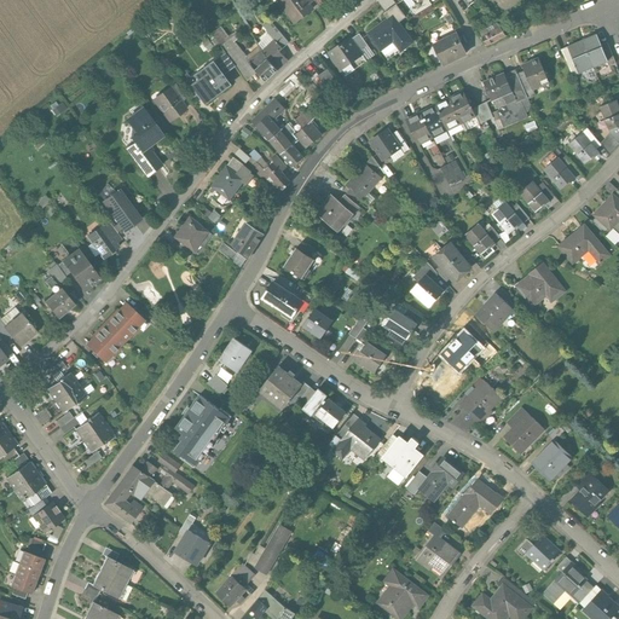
[(306,1),(305,0),(283,0),(281,3),(295,23),(312,10),(306,1)]
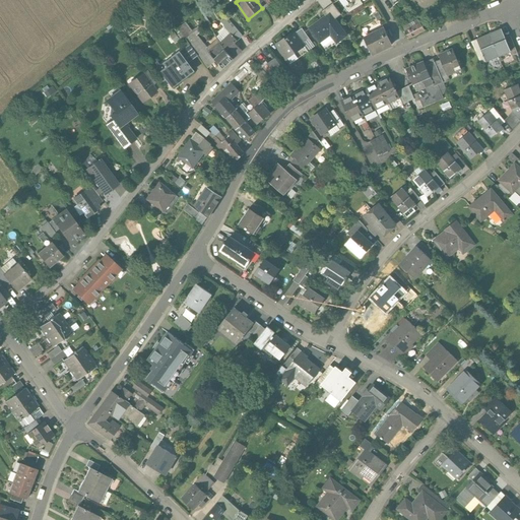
[(359,0),(354,0),(349,5),(348,4),(344,7),(348,13),(362,4),(359,0)]
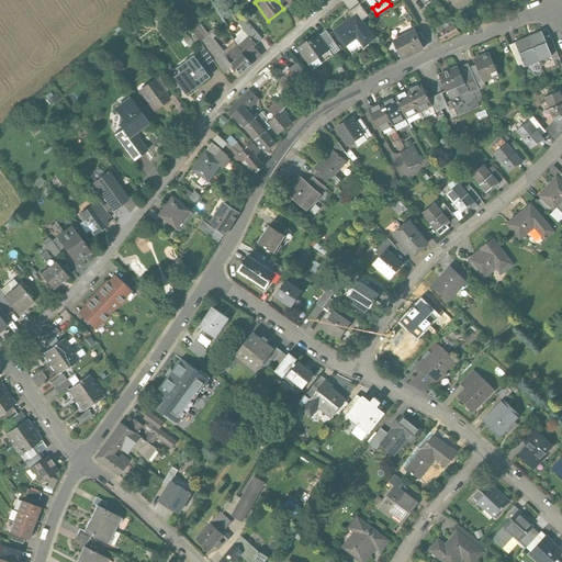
[(359,4),(348,13),(352,19),(352,18),(355,22),(359,19),(361,22),(361,21),(368,17),(360,4),(359,4)]
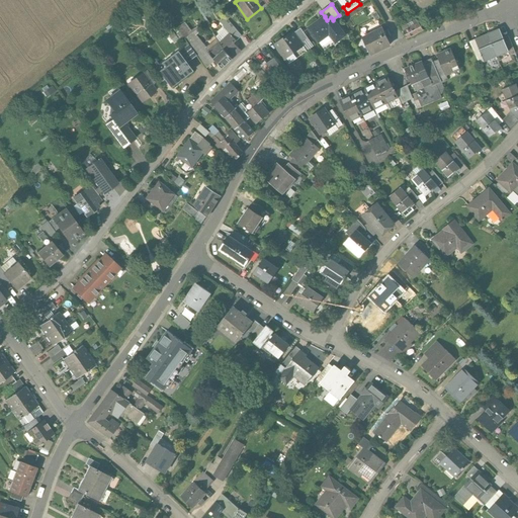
[(325,17),(309,28),(309,29),(319,42),(320,41),(329,34),(333,38),(336,42),(345,35),(333,19),(333,20),(331,17),(327,20),(325,16),(325,17)]
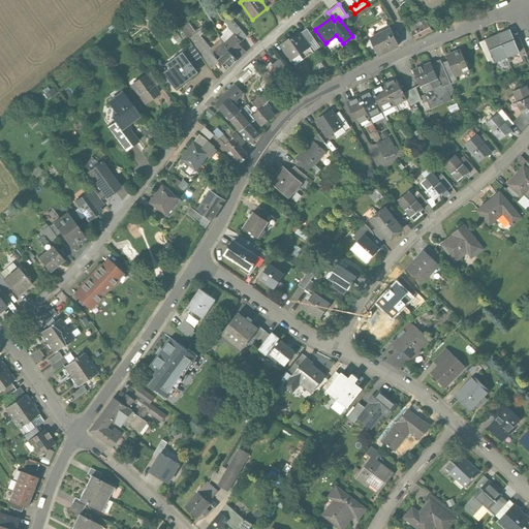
[(247,37),(230,19),(225,23),(229,27),(228,28),(235,35),(236,35),(242,41),(247,37)]
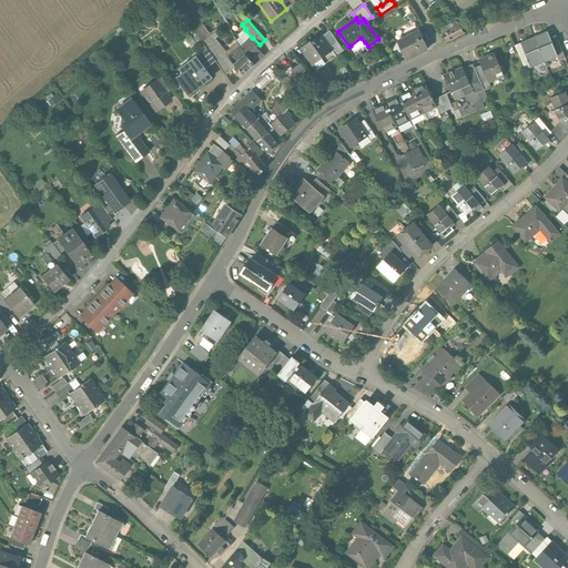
[(446,27),(445,28),(447,32),(442,36),(446,42),(454,39),(464,33),(459,26),(458,26),(456,22),(446,27)]
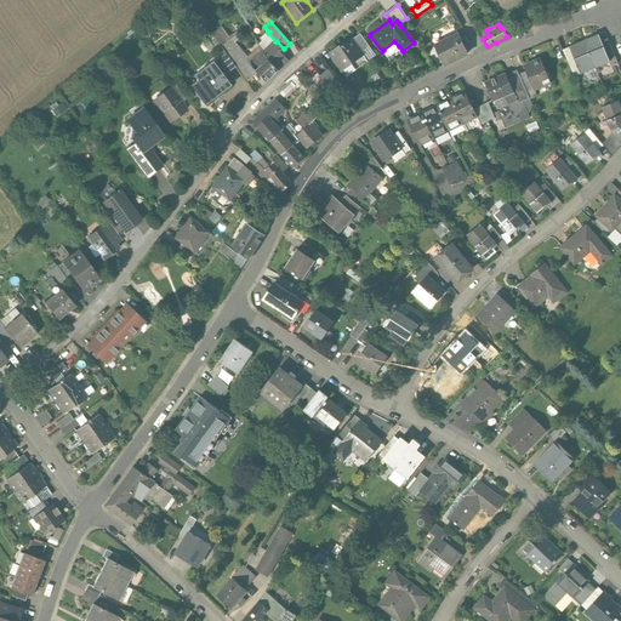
[(485,27),(478,32),(483,39),(489,35),(486,30),(488,29),(485,27)]
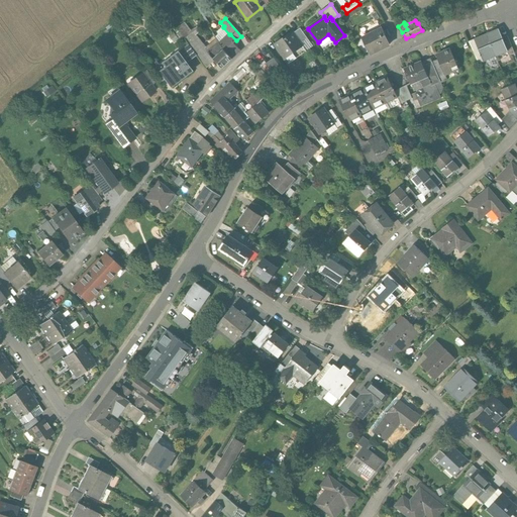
[(381,29),(363,38),(363,39),(369,52),(370,55),(389,45),(381,29)]
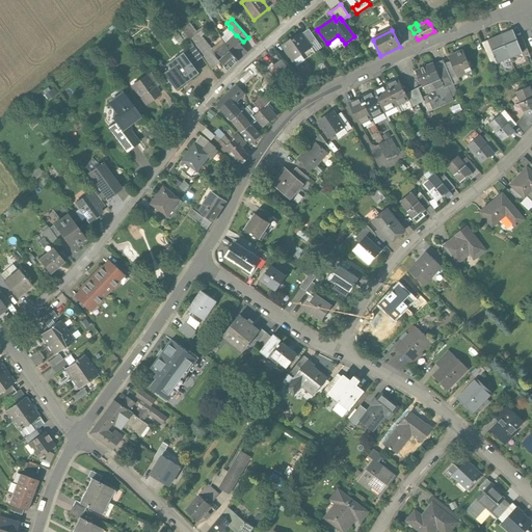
[(516,41),(512,30),(500,36),(509,59),(522,54),(522,53),(516,41)]
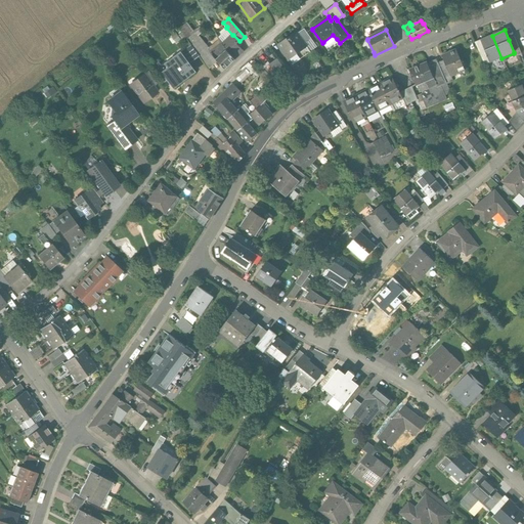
[(205,45),(195,33),(187,40),(191,45),(199,55),(208,48),(205,45)]
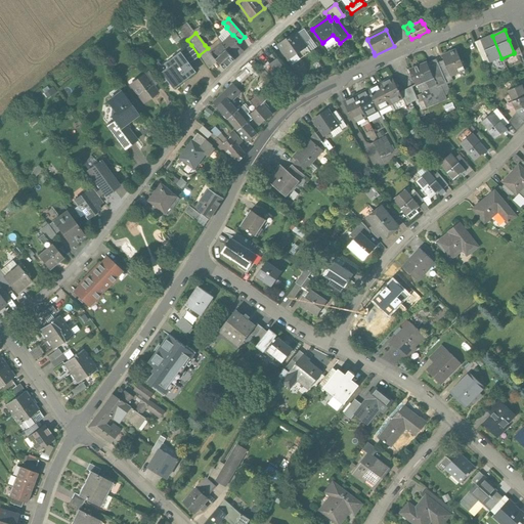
[(306,46),(297,33),(279,45),(281,49),(281,50),(285,55),(286,54),(289,58),(306,46)]
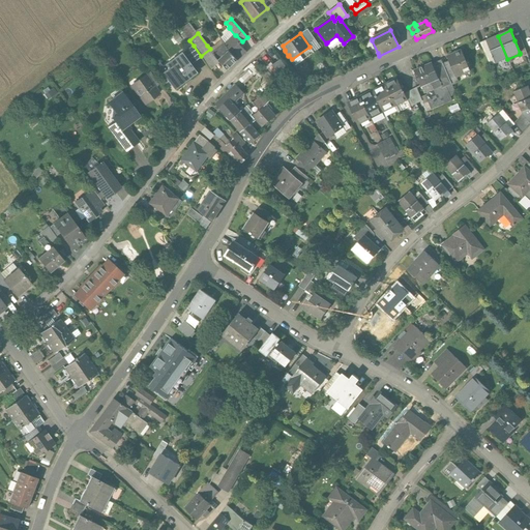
[(242,41),(236,35),(235,35),(225,45),(231,52),(230,52),(238,61),(246,52),(239,45),(242,41)]
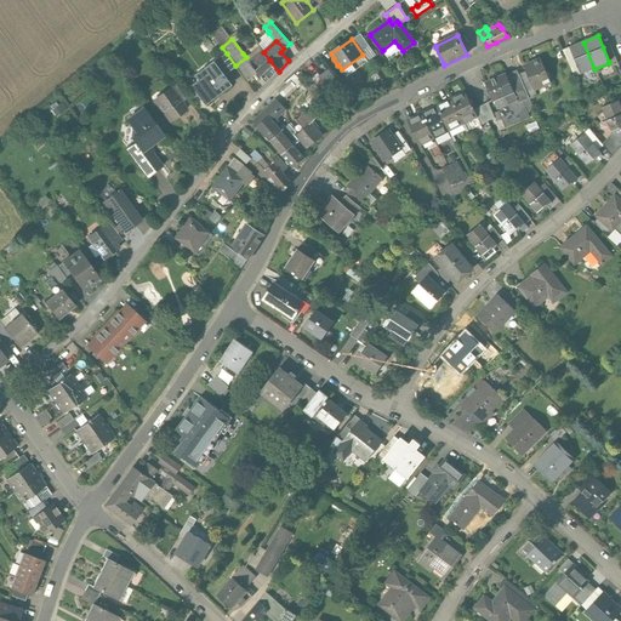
[(394,41),(383,50),(387,56),(399,46),(394,41)]
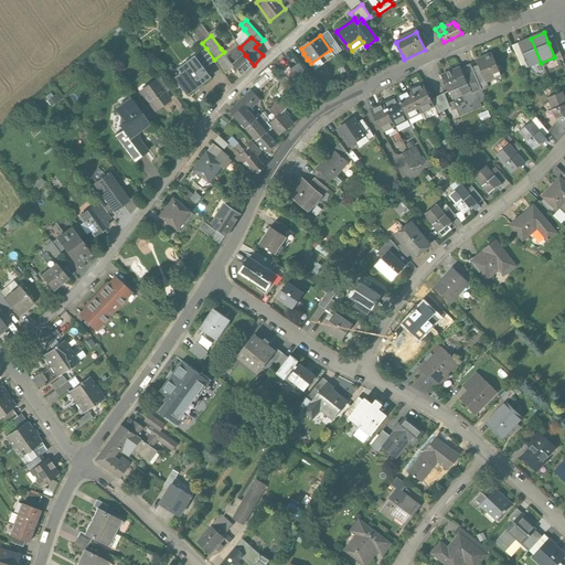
[(531,39),(518,44),(529,68),(541,63),(531,39)]
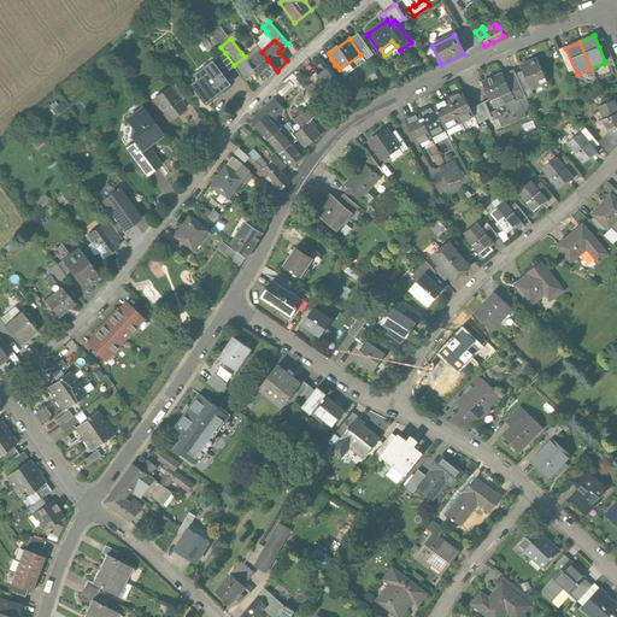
[(613,64),(605,43),(599,47),(605,62),(605,63),(606,68),(613,64)]
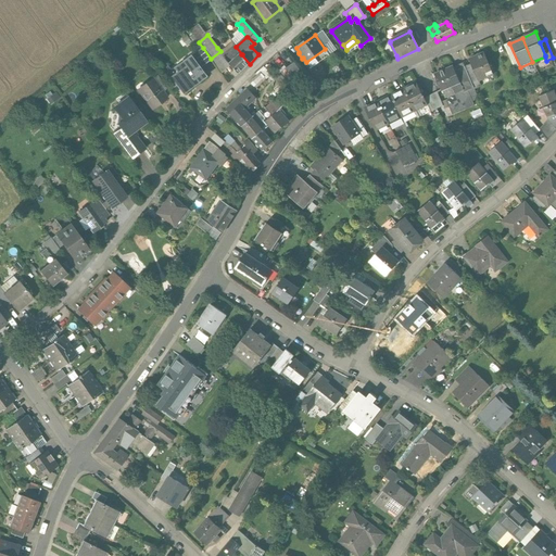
[(357,41),(346,50),(343,45),(342,46),(349,54),(361,46),(357,41)]
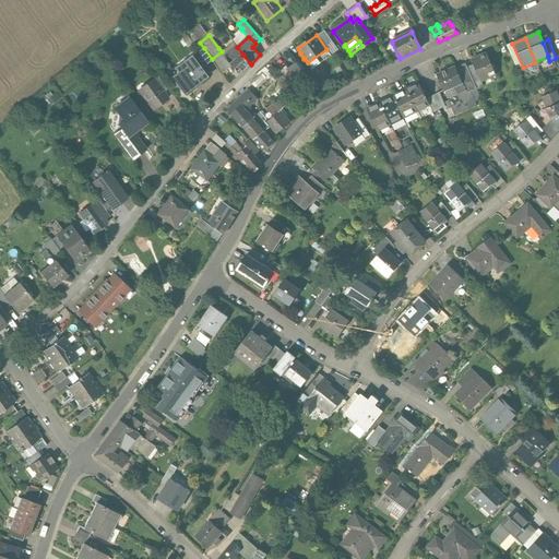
[(392,43),(385,46),(392,59),(399,56),(392,43)]
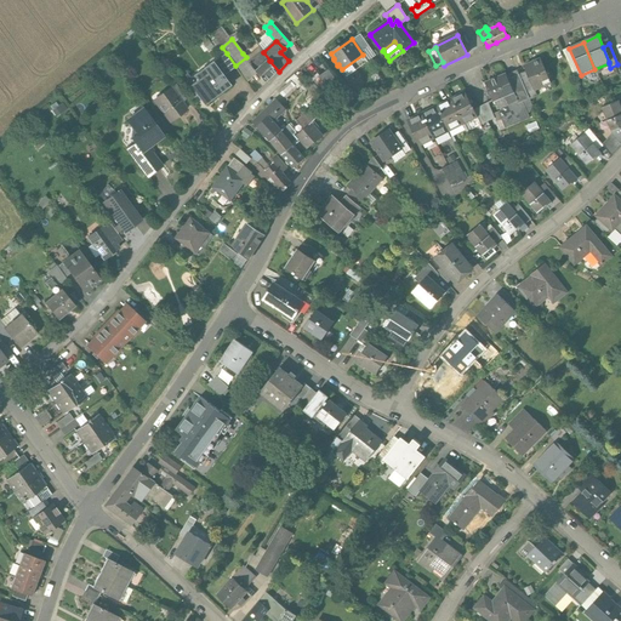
[(569,49),(564,52),(575,78),(581,75),(569,49)]
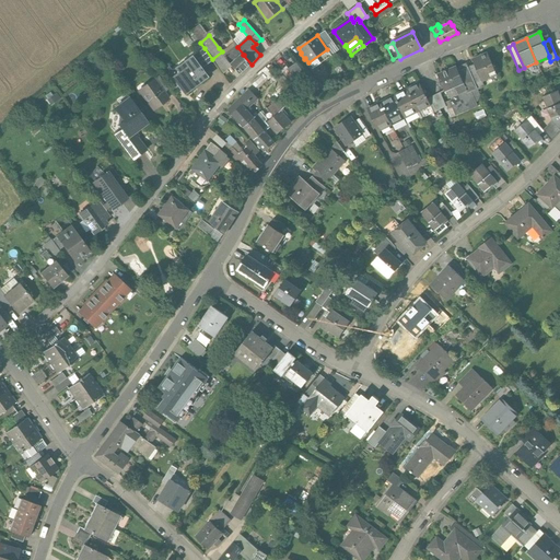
[(237,47),(225,57),(230,62),(229,62),(231,66),(232,65),(241,74),(252,65),(243,55),(244,55),(237,47)]
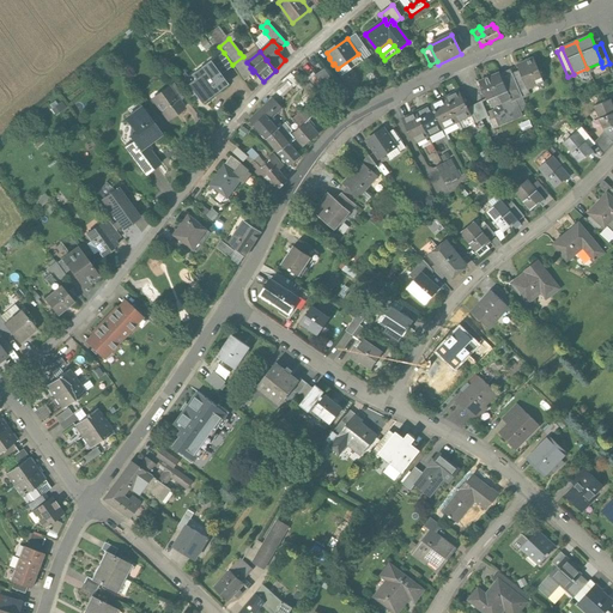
[(224,53),(212,62),(220,74),(232,66),(232,65),(224,53)]
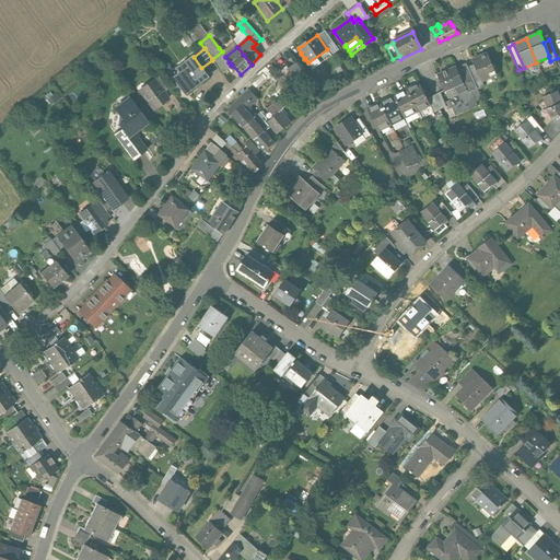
[(225,57),(222,51),(212,59),(212,60),(220,70),(229,62),(230,62),(225,57)]
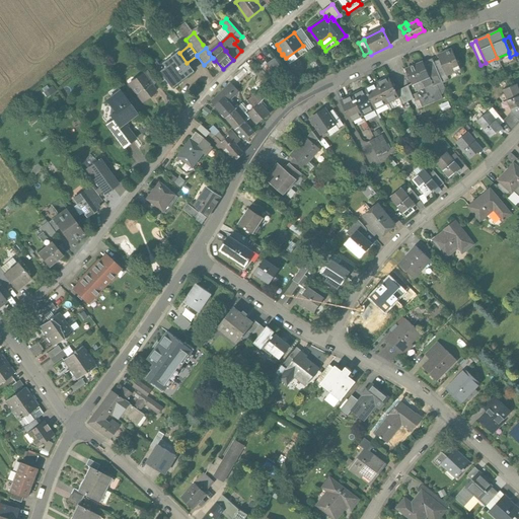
[(451,50),(438,56),(440,60),(446,75),(460,70),(451,50)]
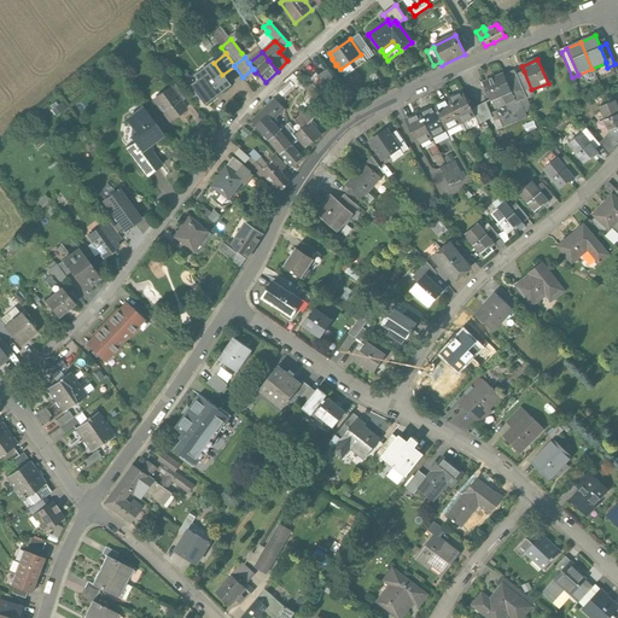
[(222,75),(214,63),(203,71),(205,76),(193,86),(207,103),(229,85),(222,75)]
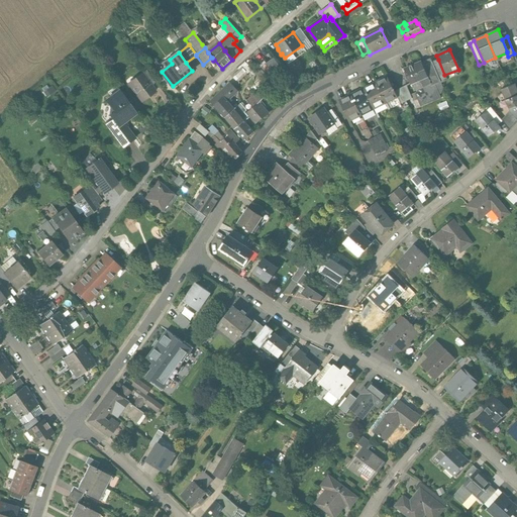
[(284,73),(274,58),(266,64),(273,72),(274,72),(278,78),(284,73)]
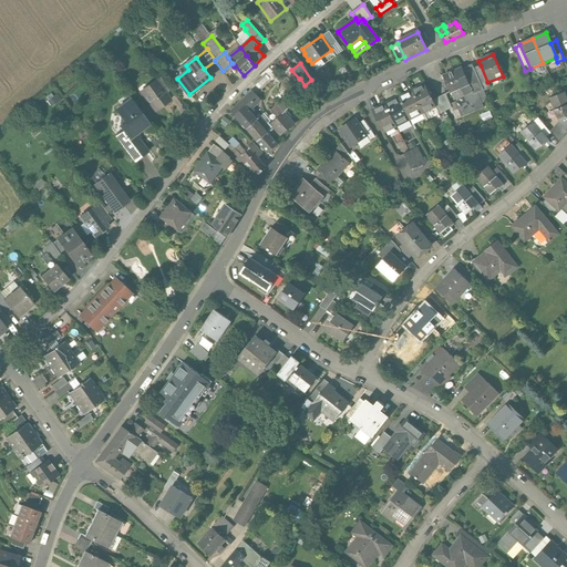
[(481,65),(474,69),(481,85),(487,82),(481,65)]
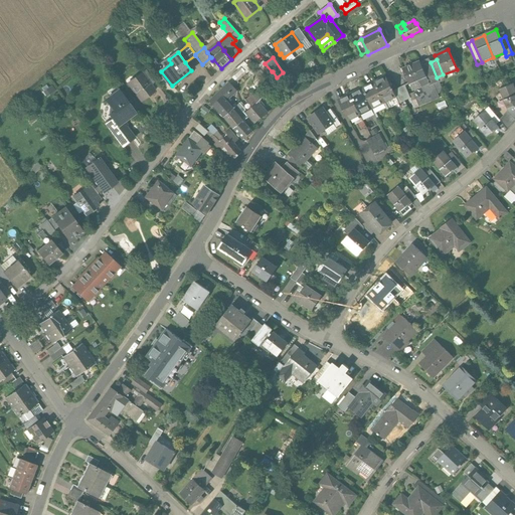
[(419,62),(402,69),(409,84),(410,83),(425,77),(425,76),(421,66),(419,62)]
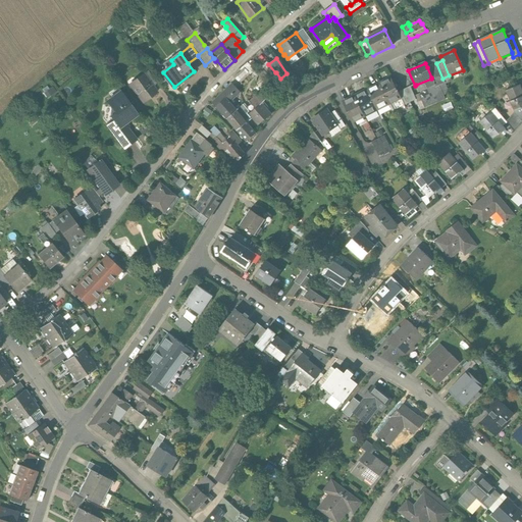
[(436,63),(427,67),(431,77),(431,79),(435,88),(439,86),(445,84),(442,79),(436,63)]
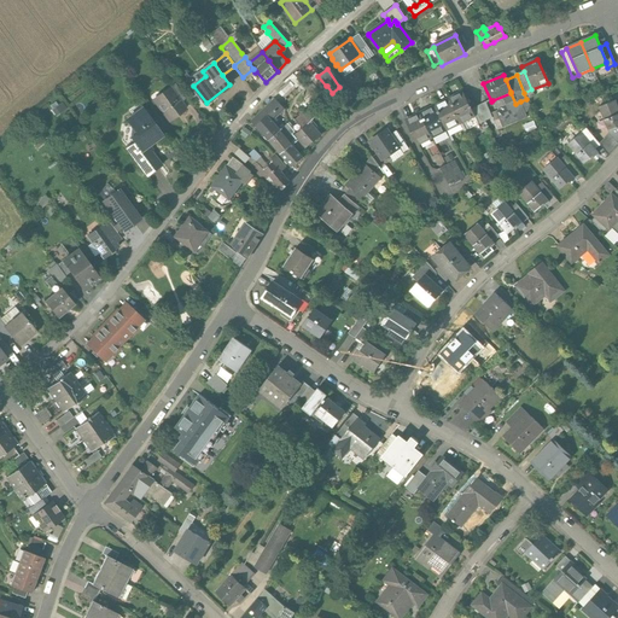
[(318,76),(312,81),(314,83),(320,91),(320,92),(326,86),(318,76)]
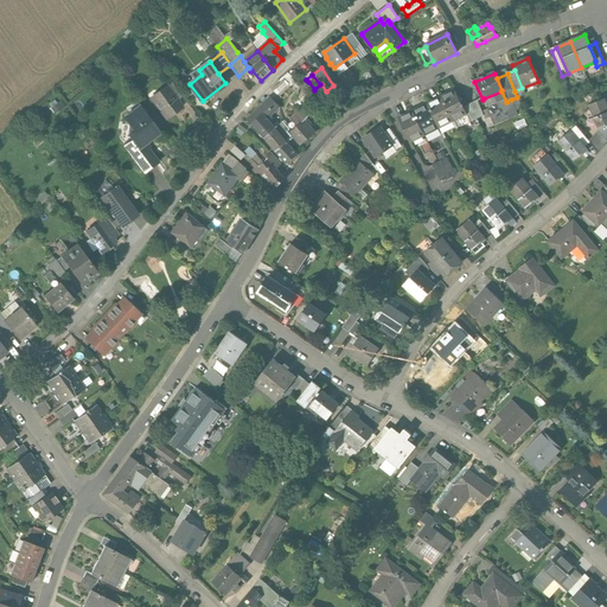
[(183,96),(172,82),(166,87),(177,101),(183,96)]
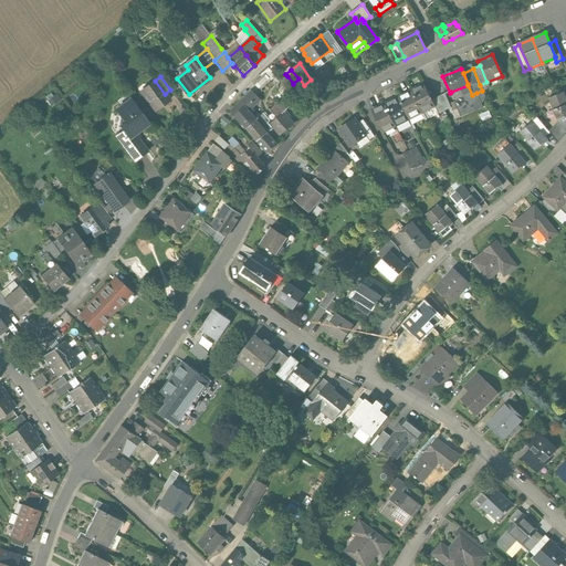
[(293,83),(287,76),(283,81),(289,86),(293,83)]
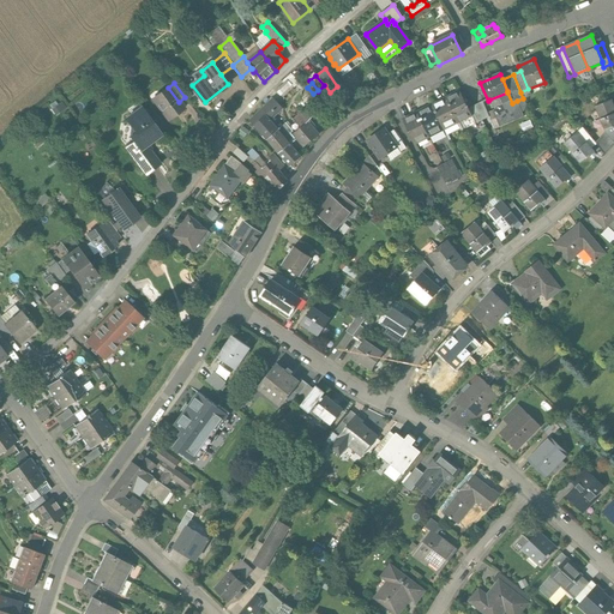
[(179,102),(168,88),(160,95),(162,98),(156,103),(168,120),(185,108),(179,102)]
